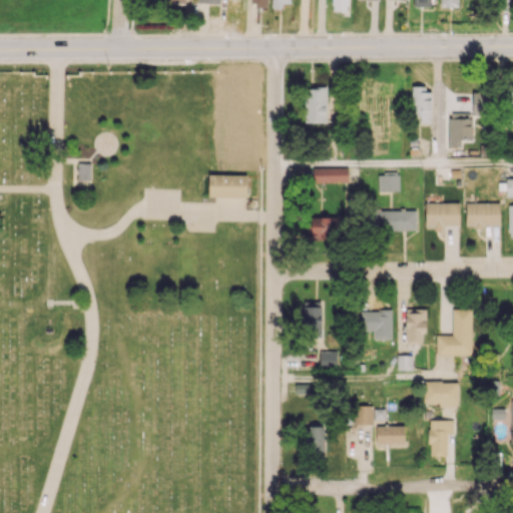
[(272,0),(273,7),(283,8),(283,3),(290,3),(290,0),(272,0)]
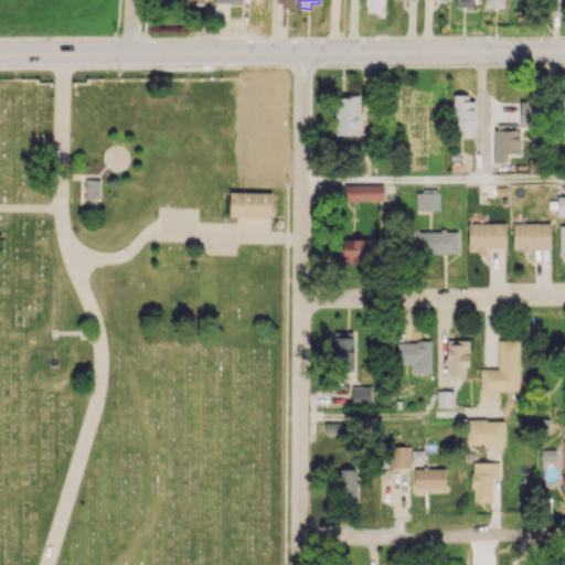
[(383,12),(383,0),(365,0),(365,11),(383,12)]
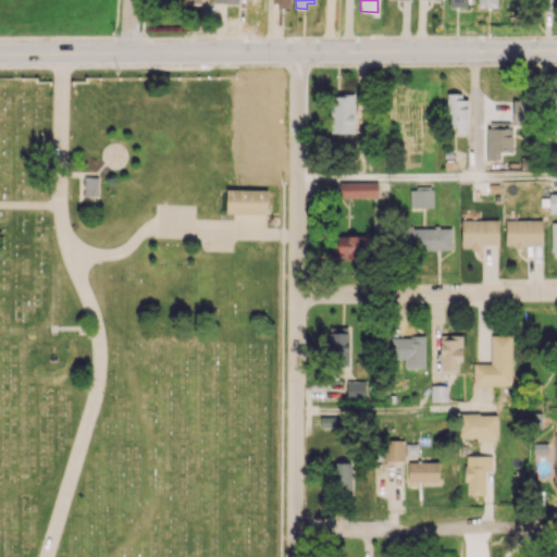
[(247,130),(268,131),(268,95),(247,95),(247,130)]
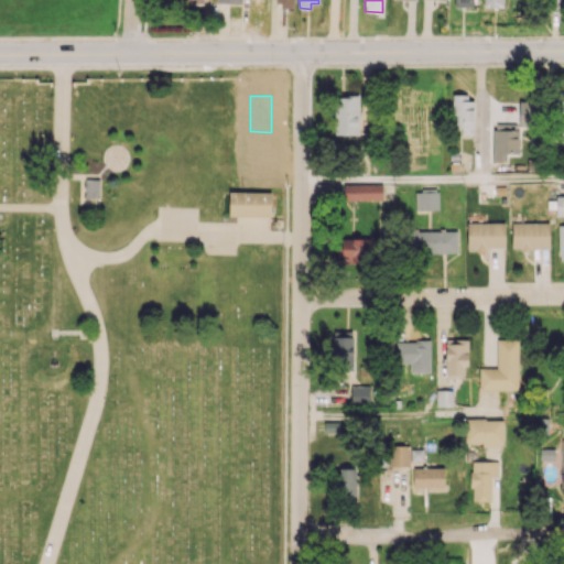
[(358,134),(359,96),(335,96),(335,134),(358,134)]
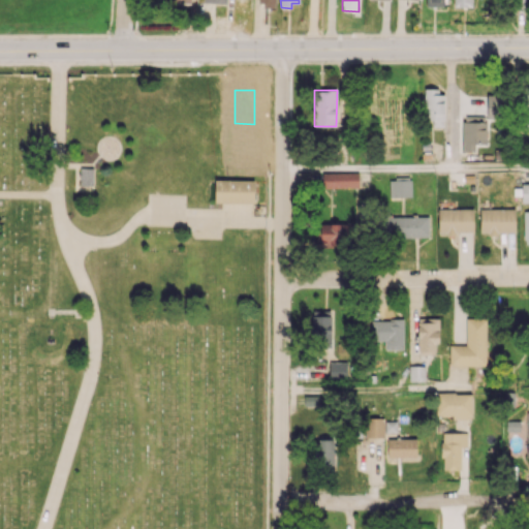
[(424,120),(433,120),(433,126),(444,126),(444,91),(425,90),(424,120)]
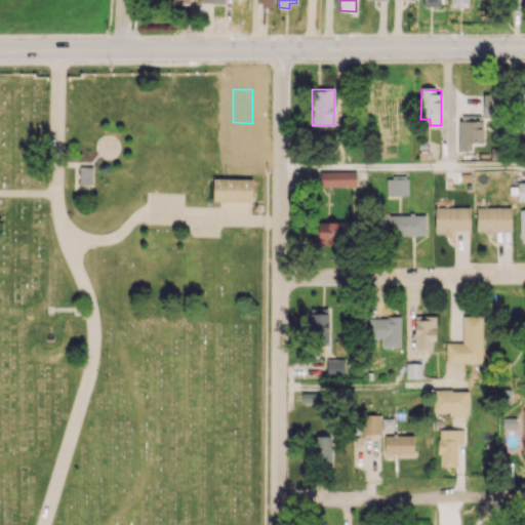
[(498,119),(498,95),(483,95),(483,119),(498,119)]
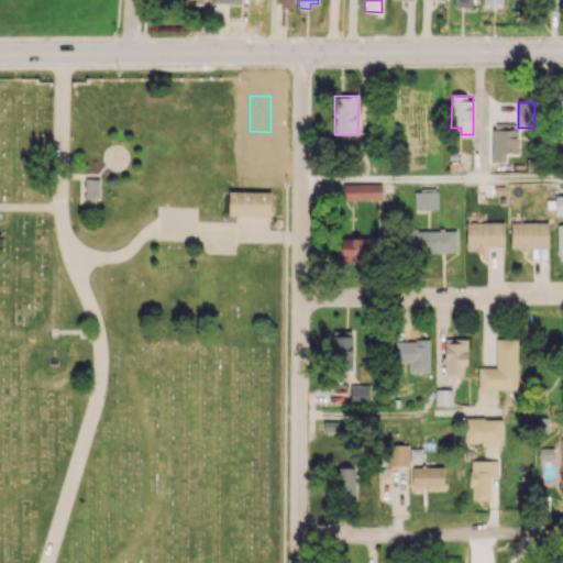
[(493,161),(506,161),(506,153),(517,153),(517,123),(493,123),(493,161)]
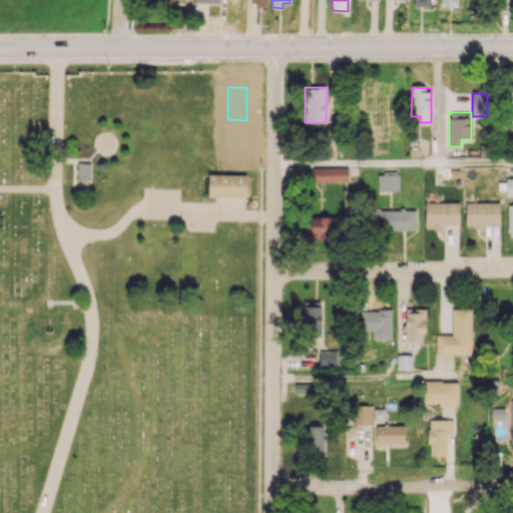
[(78,164),(77,180),(91,181),(92,164),(78,164)]
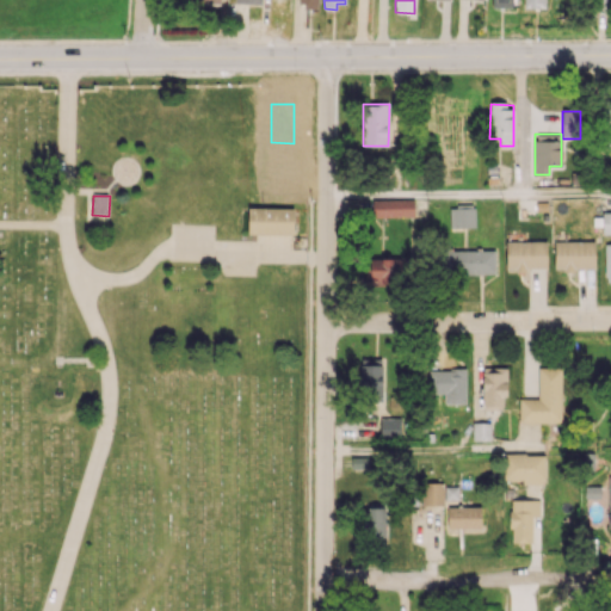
[(372,199),(372,216),(414,216),(414,199),(372,199)]
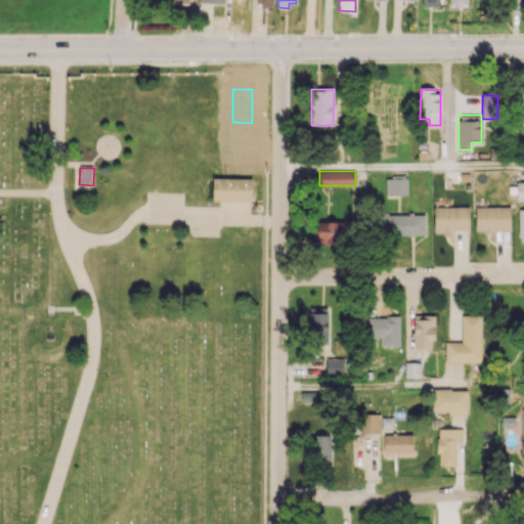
[(213,178),(212,203),(253,204),(254,179),(213,178)]
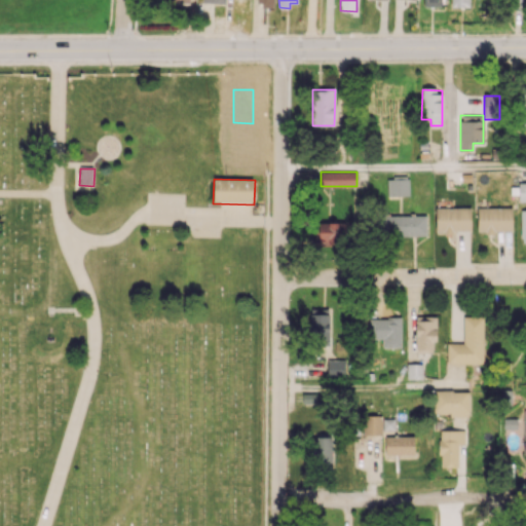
[(410,195),(409,179),(387,179),(387,196),(410,195)]
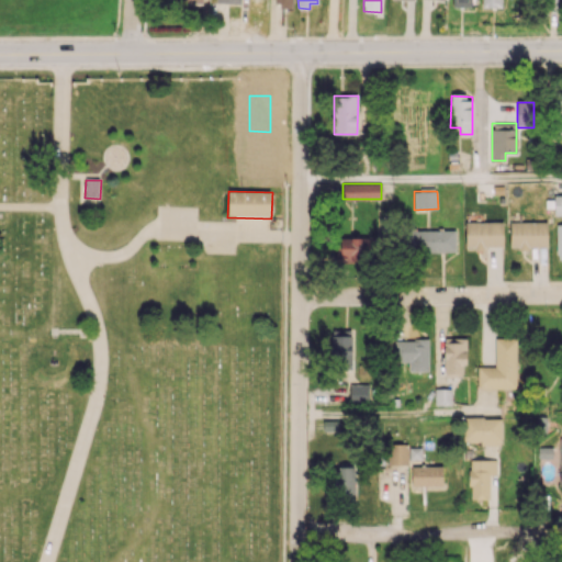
[(503,222),(465,222),(465,247),(503,247),(503,222)]
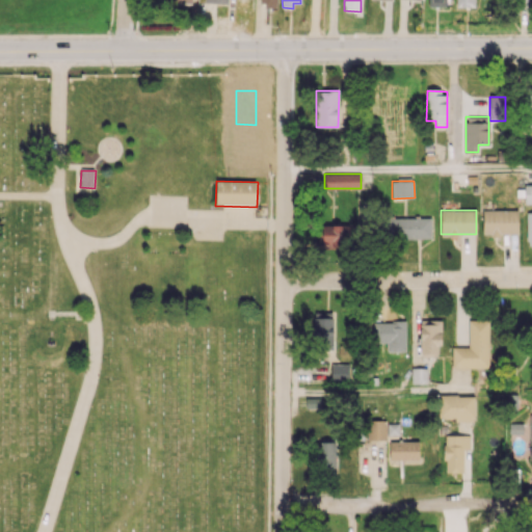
[(519,210),(483,210),(483,235),(519,234),(519,210)]
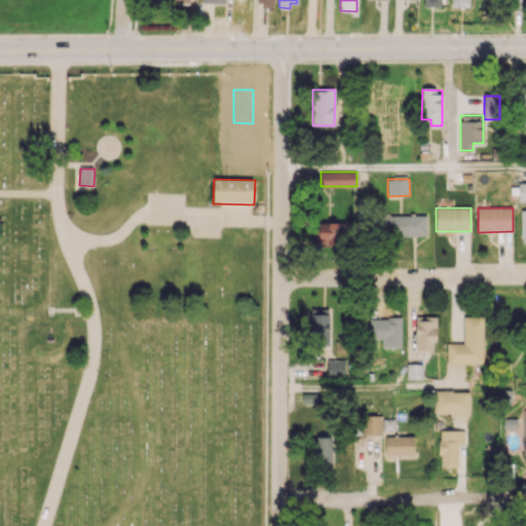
[(378,215),(377,234),(425,236),(426,216),(378,215)]
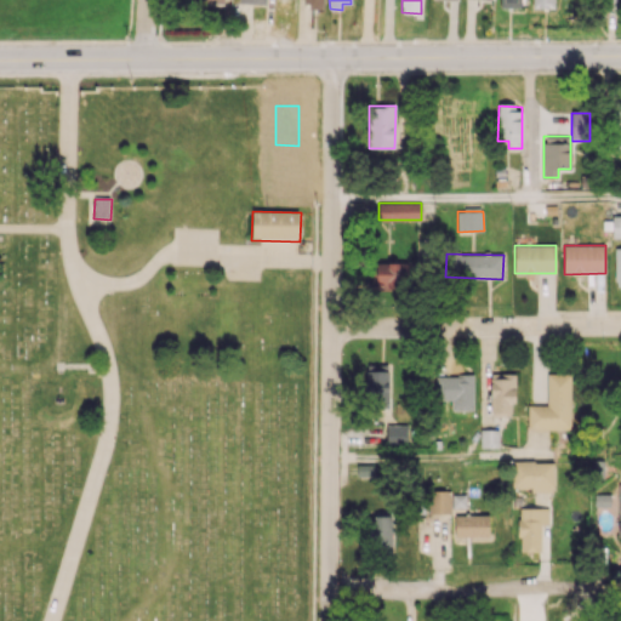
[(371,263),(372,291),(409,290),(408,262),(371,263)]
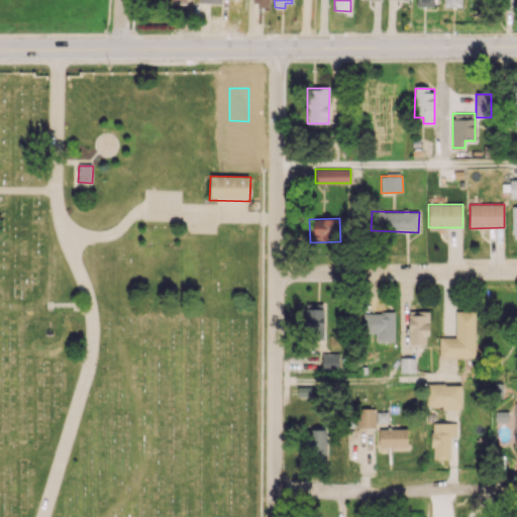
[(304,336),(323,337),(323,305),(304,304),(304,336)]
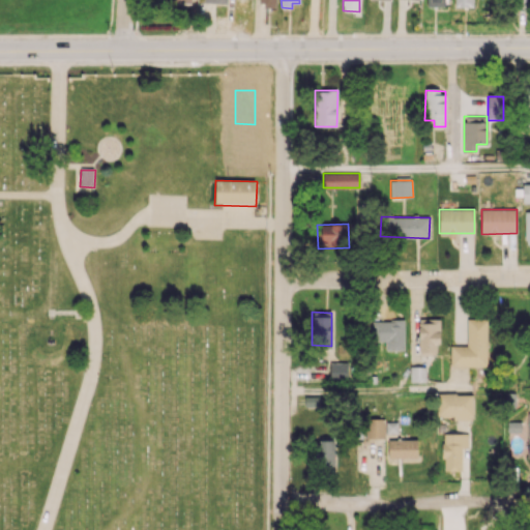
[(418,352),(438,353),(439,319),(418,319),(418,352)]
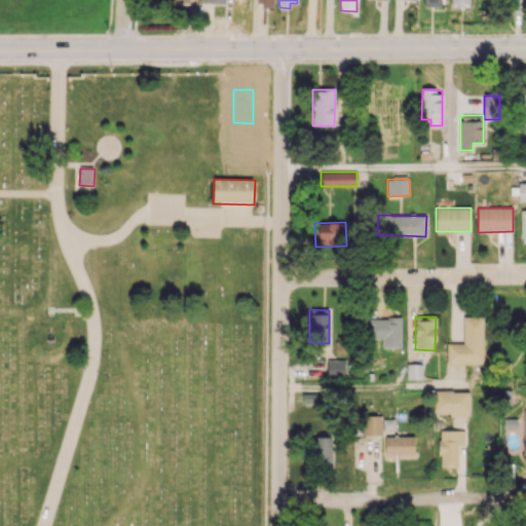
[(483,316),(463,316),(463,343),(447,343),(447,364),(484,363),(483,316)]
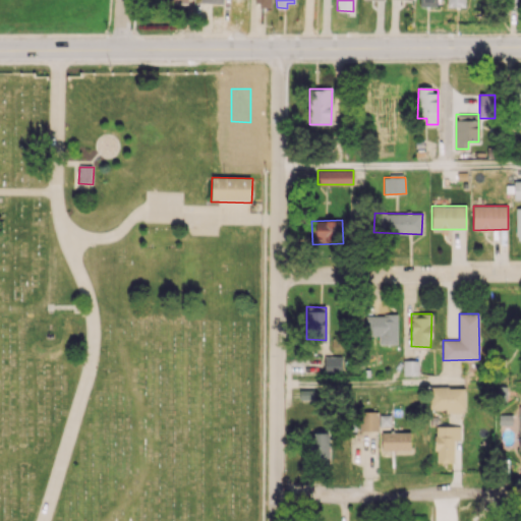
[(397,315),(365,314),(365,335),(379,335),(379,344),(397,344),(397,315)]
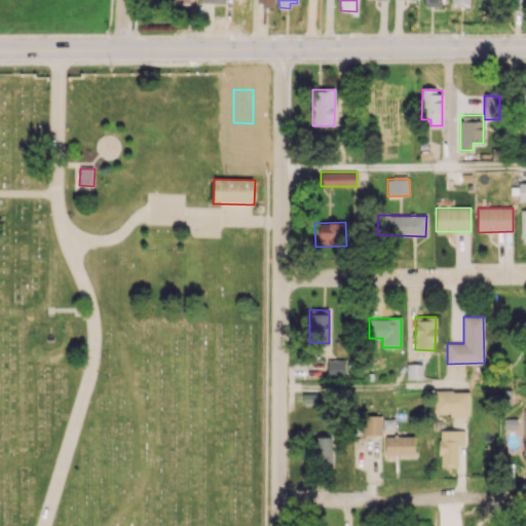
[(344,360),(327,360),(327,376),(344,376),(344,360)]
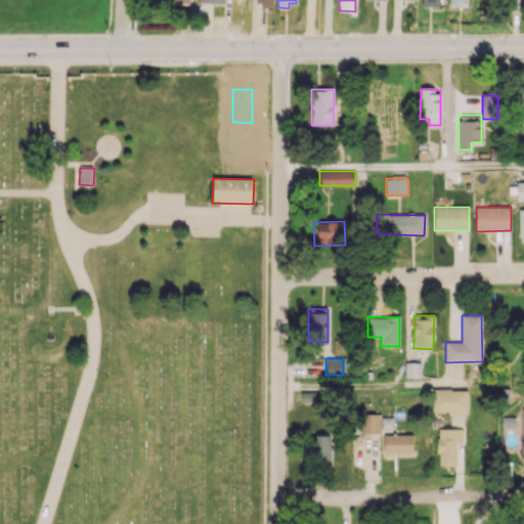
[(405,377),(421,378),(422,362),(405,362),(405,377)]
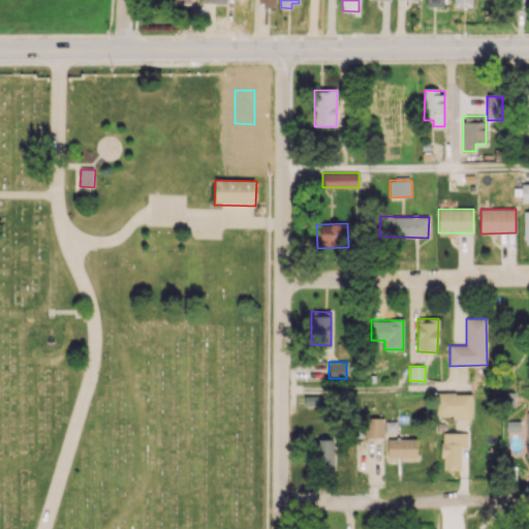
[(471,393),(436,393),(436,415),(452,415),(452,419),(472,418),(471,393)]
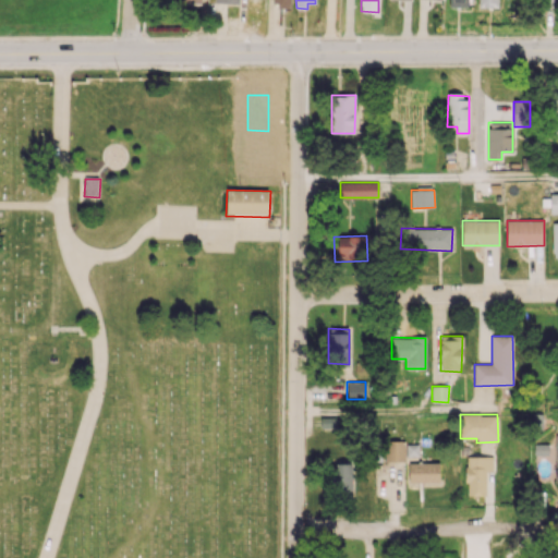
[(405,461),(405,440),(385,440),(385,461),(405,461)]
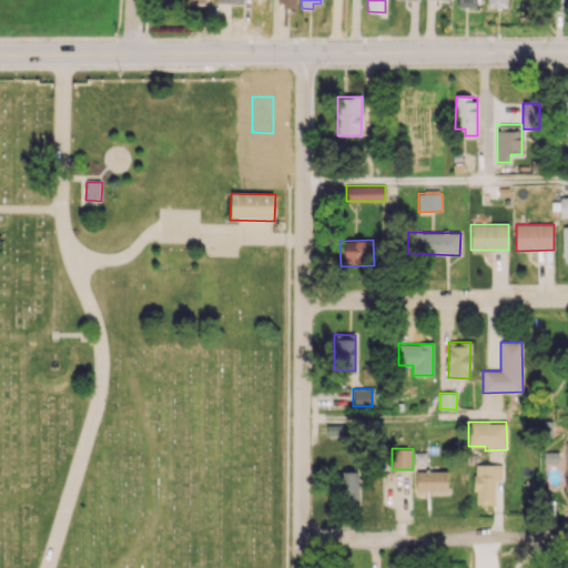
[(495,504),(495,479),(501,479),(501,465),(475,464),(474,504),(495,504)]
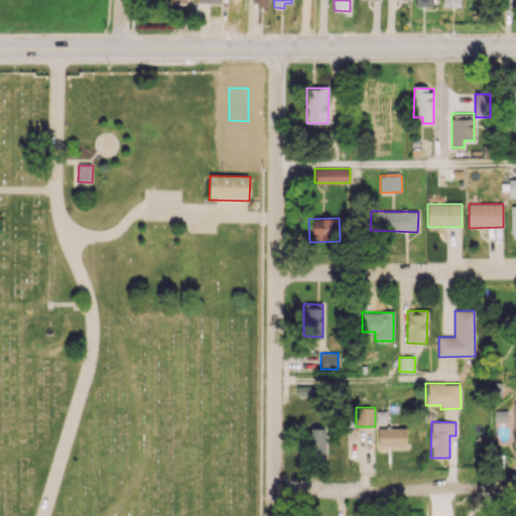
[(406,428),(378,427),(378,445),(406,445),(406,428)]
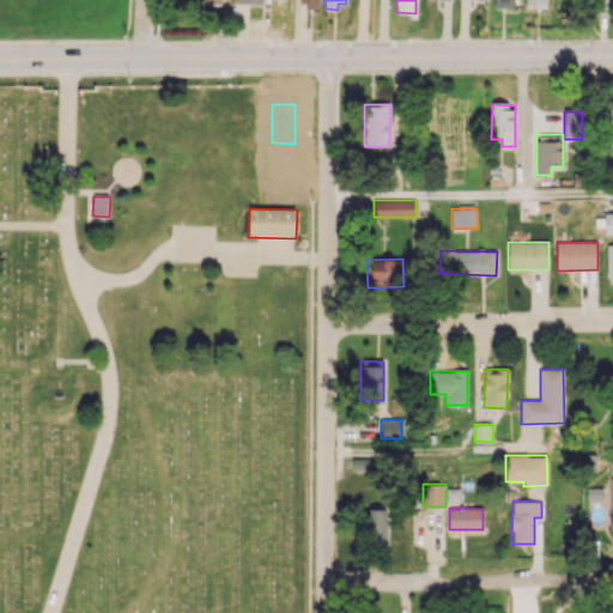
[(369,539),(387,538),(386,509),(366,509),(369,539)]
